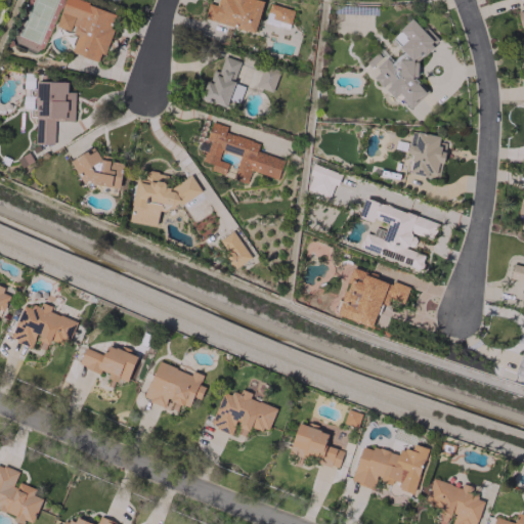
[(115,13),(73,0),(62,0),(55,27),(77,33),(71,52),(100,62),(112,28),(111,27),(115,13)]
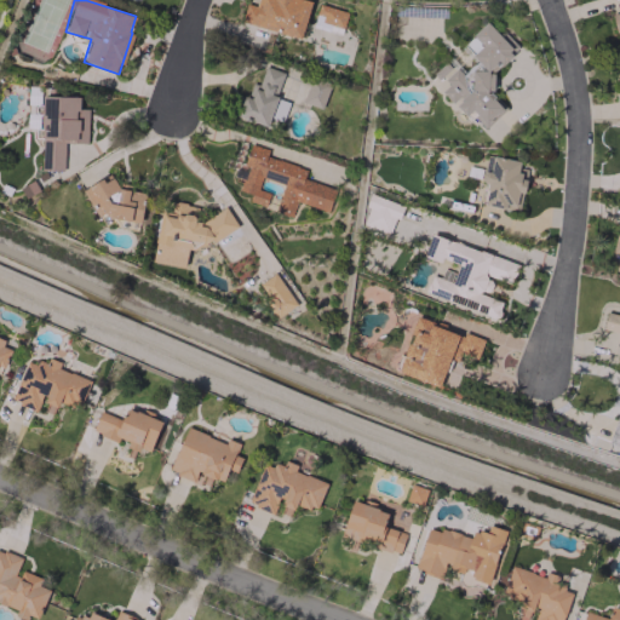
[(302,36),(310,0),(308,0),(257,0),(256,6),(246,4),(241,23),(302,36)]
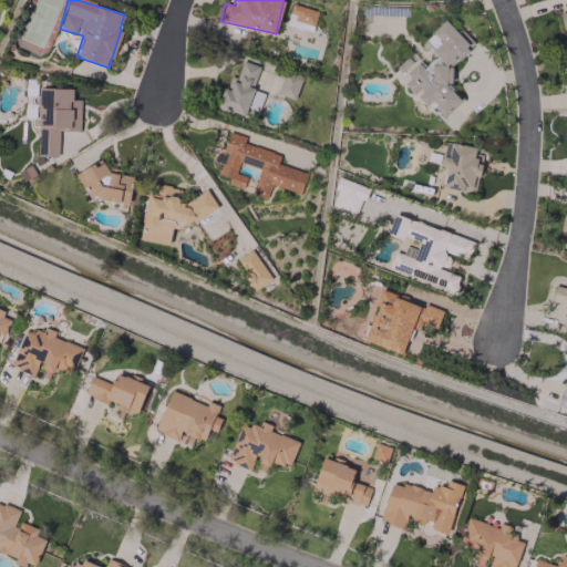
[(317,10),(290,6),(289,16),(294,17),(292,21),(315,26),(317,10)]
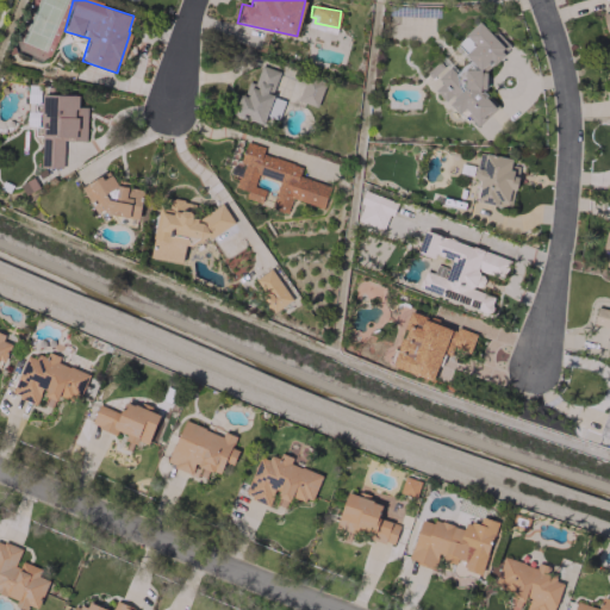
[(509,45),(498,35),(491,33),(478,22),(456,43),(466,53),(465,62),(456,72),(453,69),(444,68),(437,61),(423,75),(437,76),(436,87),(434,91),(446,101),(452,95),(449,106),(459,114),(468,105),(467,116),(477,125),(496,106),(484,94),(486,72),(502,55),(503,51),(509,45)]
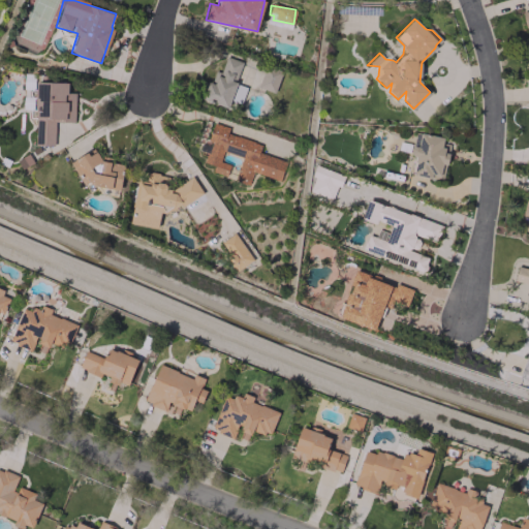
[(227,107),(230,100),(241,103),(246,87),(235,83),(242,62),(225,56),(220,72),(212,70),(203,99),(227,107)]
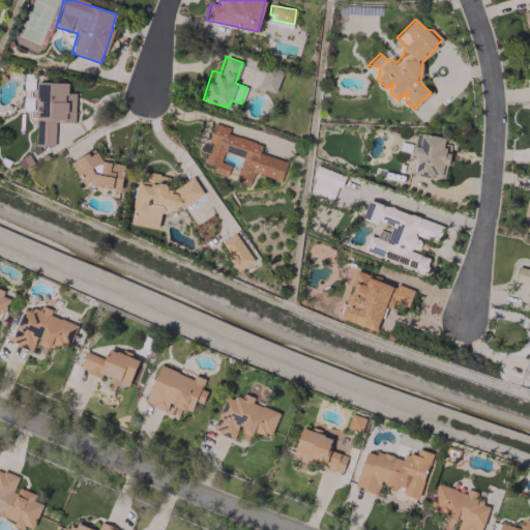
[(274,93),(282,71),(265,66),(258,88),(274,93)]
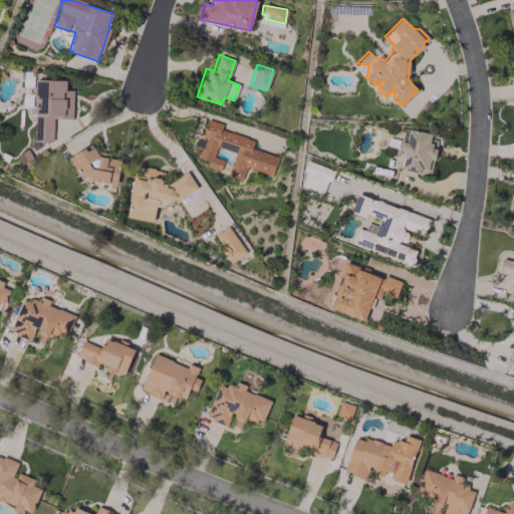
[(33,141),(52,142),(53,118),(72,118),(72,90),(65,90),(65,80),(34,79),(33,141)]
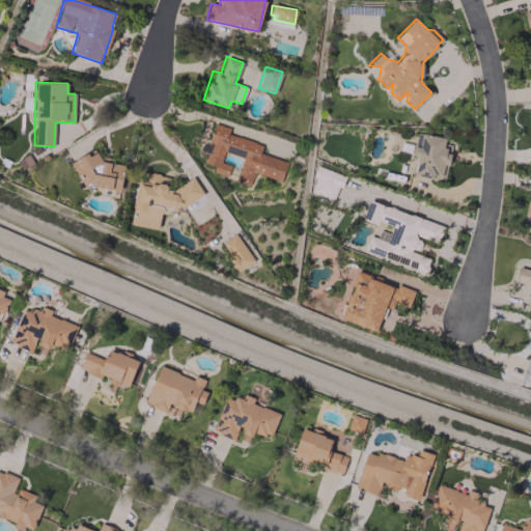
[(23,110),(33,111),(34,98),(23,98),(23,110)]
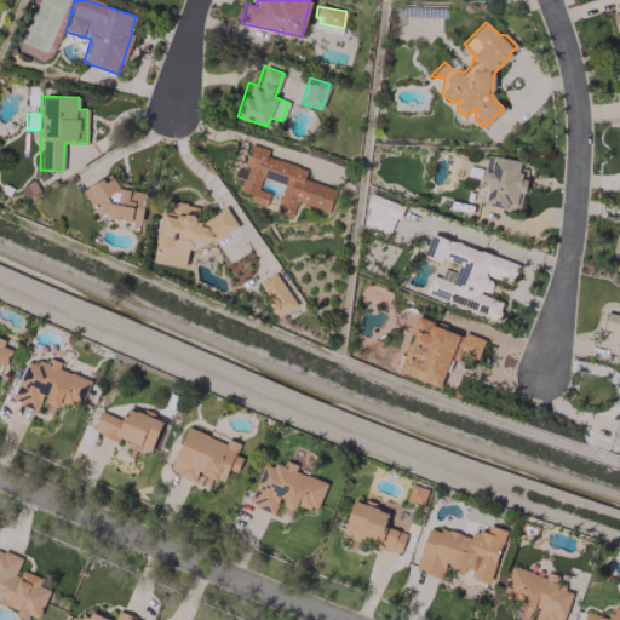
[(334,188),(303,179),(306,168),(265,158),(268,149),(248,144),(240,177),(241,178),(237,190),(250,194),(247,201),(265,205),(269,193),(258,189),(260,177),(282,183),(275,213),(291,217),(294,202),(328,211),(334,188)]
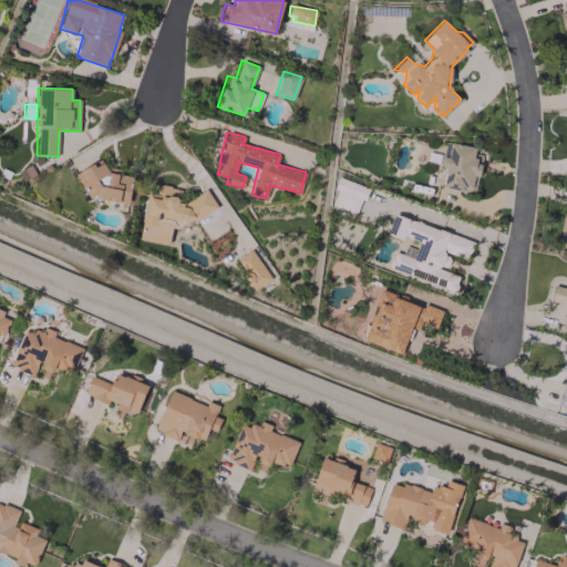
[(475,147),(446,142),(437,186),(475,193),(481,158),(473,157),(475,147)]
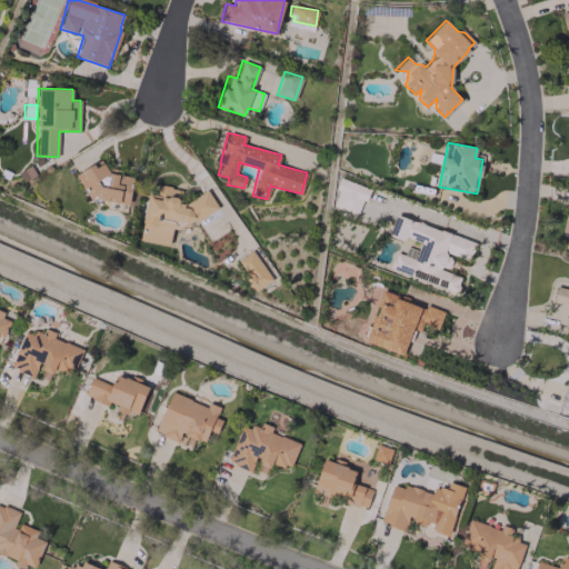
[(129,205),(133,175),(86,166),(81,196),(129,205)]
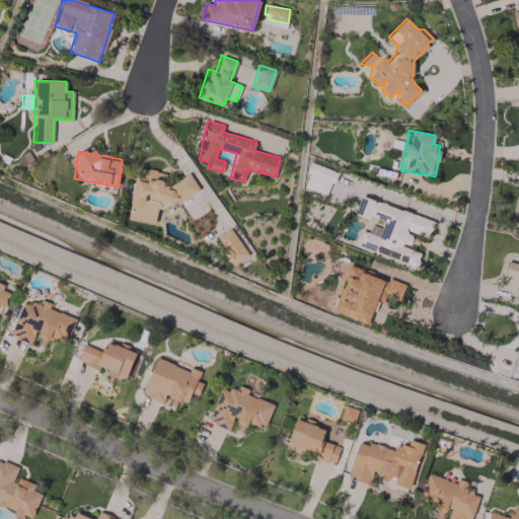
[(302,189),(328,196),(336,170),(309,163),(302,189)]
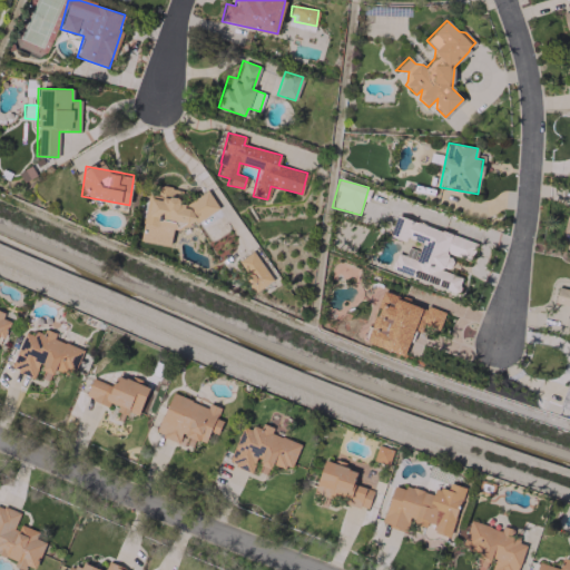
[(139,242),(169,246),(173,228),(179,229),(189,224),(190,220),(197,222),(218,208),(207,190),(184,204),(179,204),(182,189),(158,186),(156,195),(147,194),(139,242)]
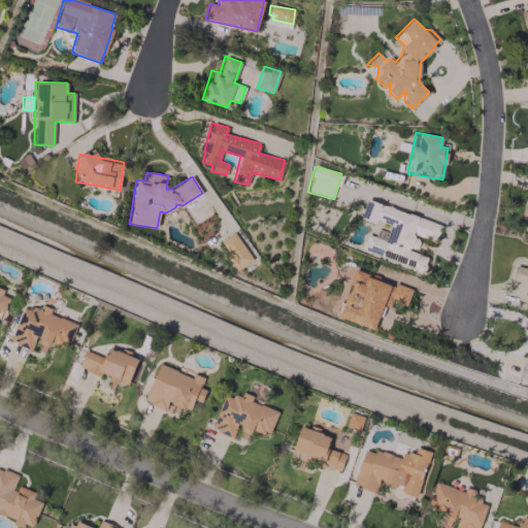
[(441,224),(365,200),(360,219),(375,224),(376,221),(389,225),(387,232),(376,229),(374,236),(367,234),(362,251),(424,270),(428,256),(415,252),(419,236),(435,241),(441,224)]
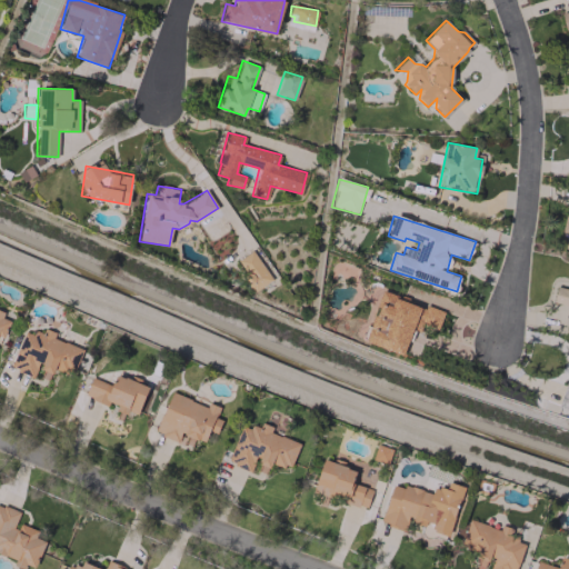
[(255,291),(271,280),(252,250),(236,261),(255,291)]
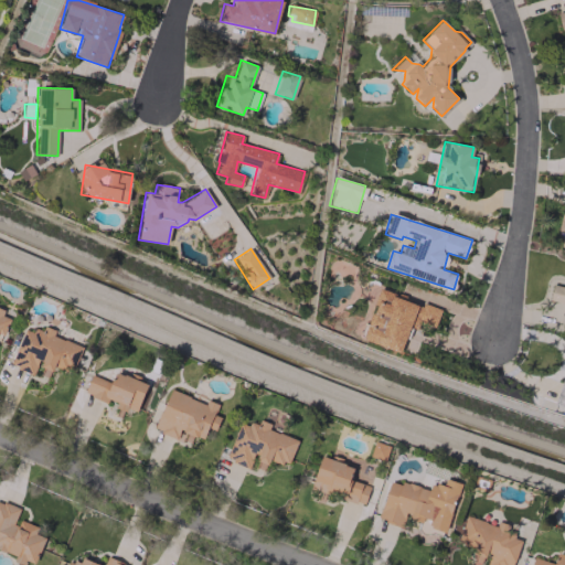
[(564,286),(552,284),(548,301),(564,305),(564,286)]
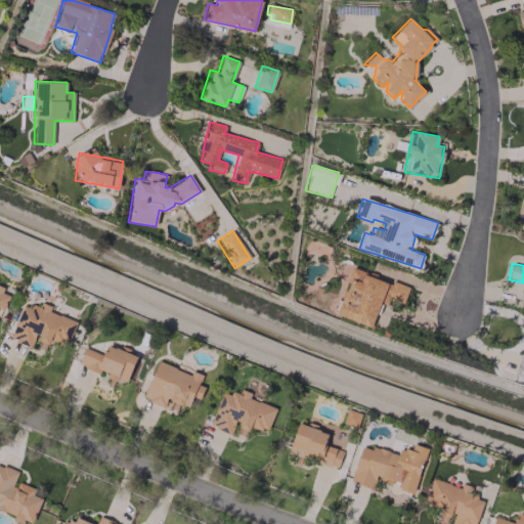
[(373,326),(379,303),(388,306),(390,299),(403,303),(408,285),(350,268),(337,316),(373,326)]
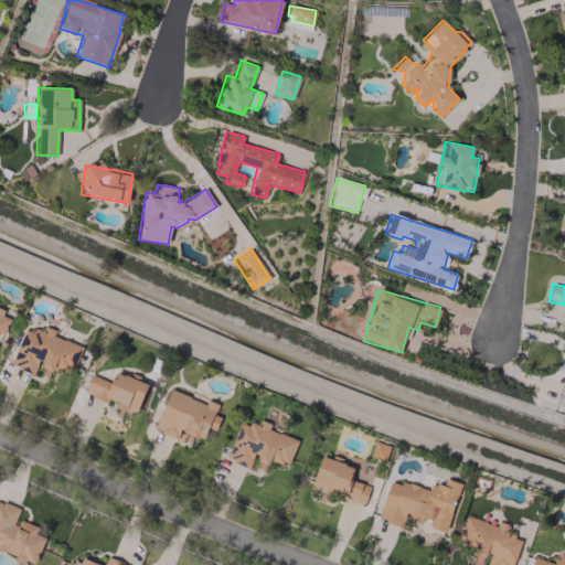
[(0,333),(3,336),(10,319),(1,316),(4,308),(0,306),(0,333)]
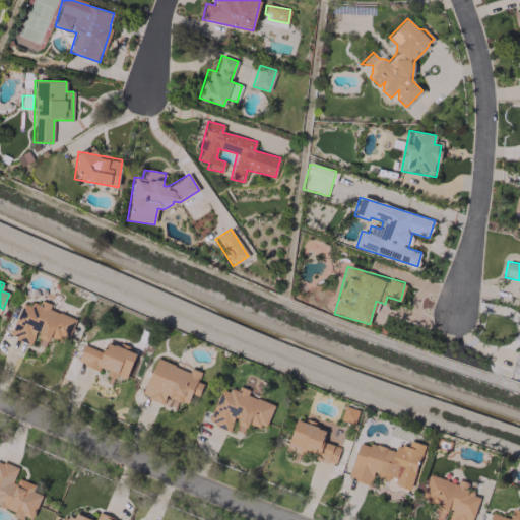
[(74,318),(49,309),(50,304),(41,300),(38,307),(21,301),(9,335),(33,344),(33,342),(45,347),(49,336),(66,342),(74,318)]
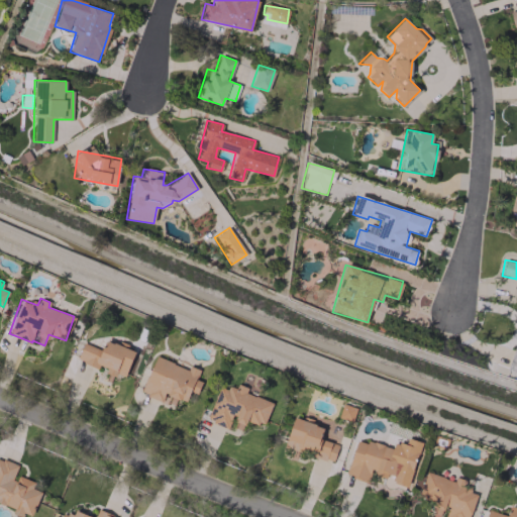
[(134,350),(105,340),(102,349),(82,343),(77,359),(108,371),(105,380),(110,382),(113,374),(125,378),(134,350)]
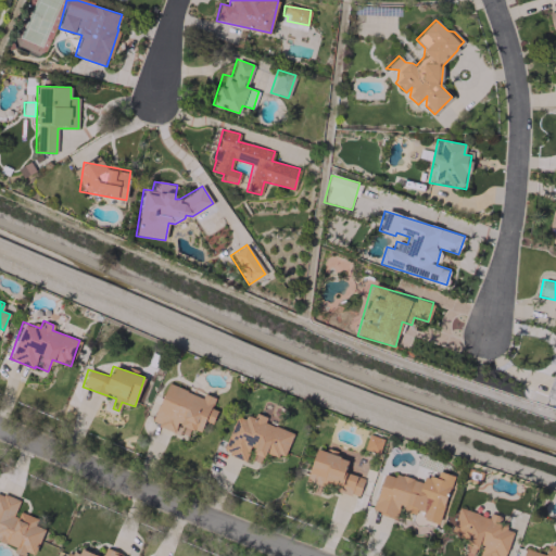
[(152,422),(187,436),(189,428),(200,432),(204,420),(212,424),(216,409),(211,407),(215,397),(203,393),(202,396),(166,383),(152,422)]
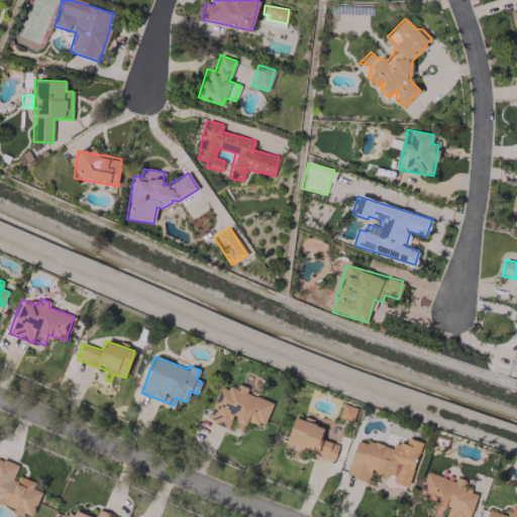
[(207,420),(230,428),(230,426),(242,430),(245,420),(264,426),(272,402),(245,393),(247,388),(236,384),(234,391),(219,386),(207,420)]
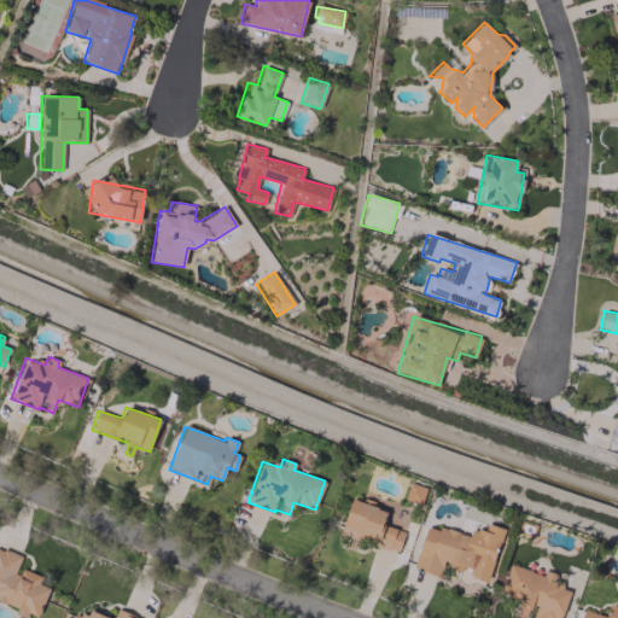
[(339,535),(360,541),(361,536),(375,540),(374,546),(397,553),(404,531),(383,524),(386,509),(362,502),(362,501),(350,499),(339,535)]
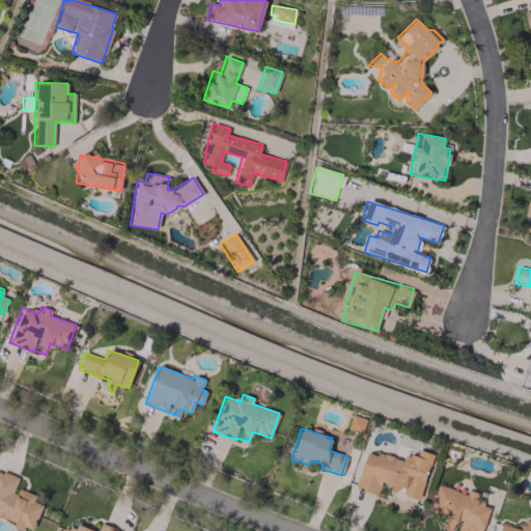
[(419,500),(431,453),(418,449),(416,456),(404,453),(402,460),(366,450),(355,488),(378,495),(381,484),(402,491),(401,495),(419,500)]
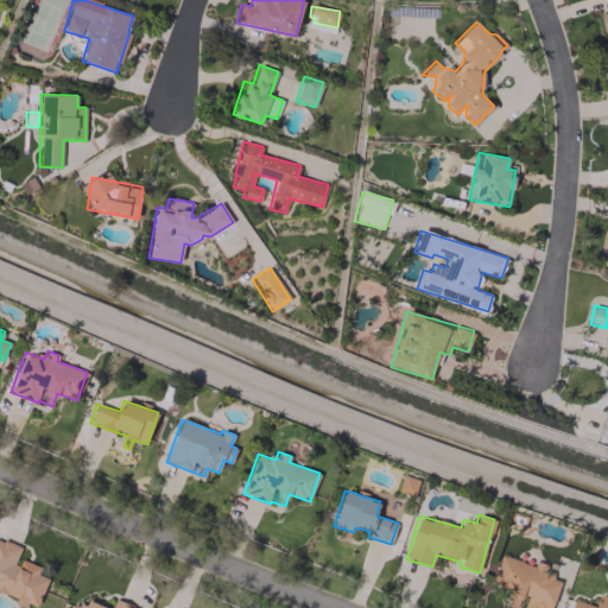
[(0,593),(37,606),(46,577),(38,575),(40,568),(16,559),(20,546),(0,539),(0,593)]
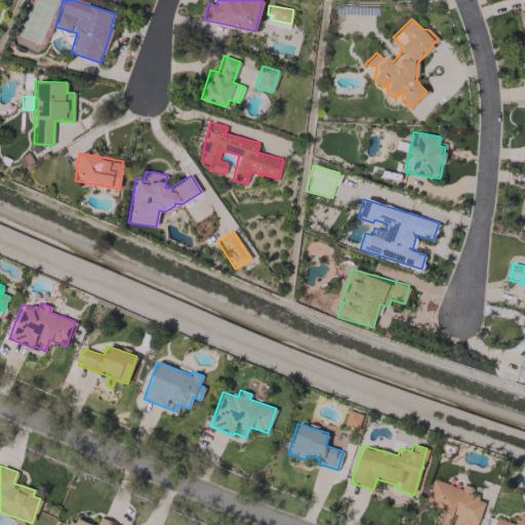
[(425,505),(440,509),(439,513),(454,517),(451,524),(476,524),(483,499),(471,496),(473,487),(461,484),(460,487),(432,479),(425,505)]
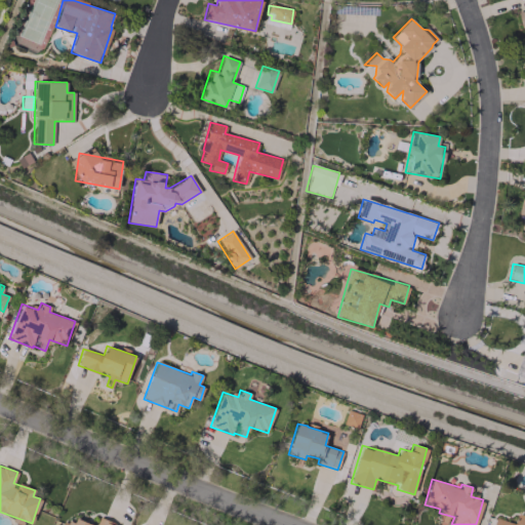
[(524,524),(524,517),(516,514),(513,523),(495,518),(492,524),(524,524)]
